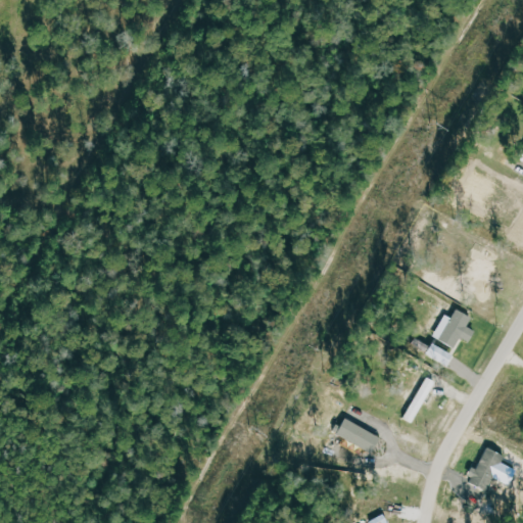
[(443,315),(431,338),(453,348),(459,337),(469,342),(475,331),(466,327),(471,318),(455,310),(449,319),(443,315)]
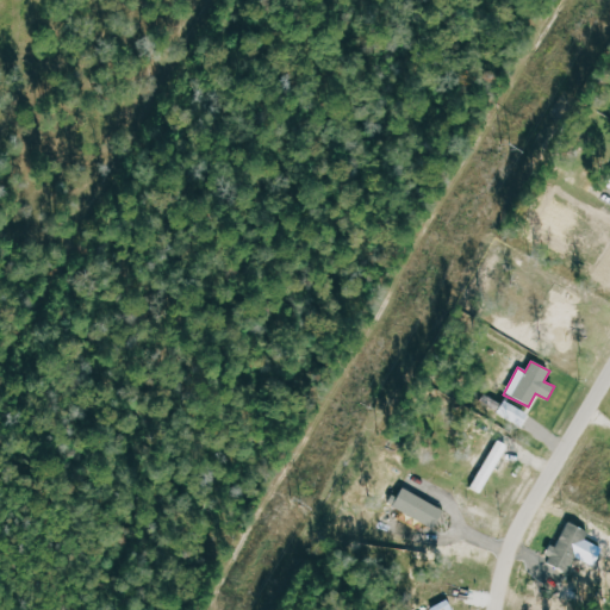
[(520,427),(527,414),(502,400),(495,414),(520,427)]
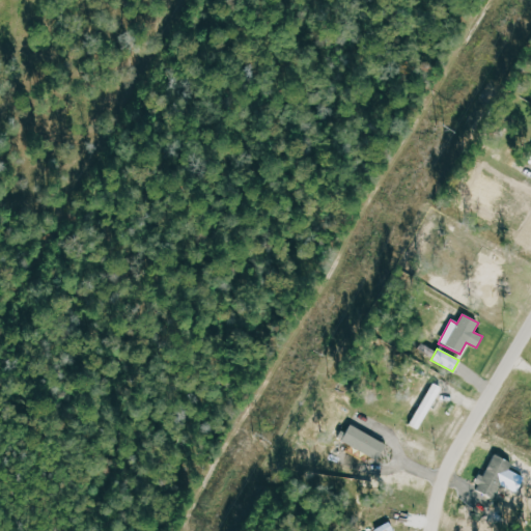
[(443,389),(431,383),(409,425),(419,431),(443,389)]
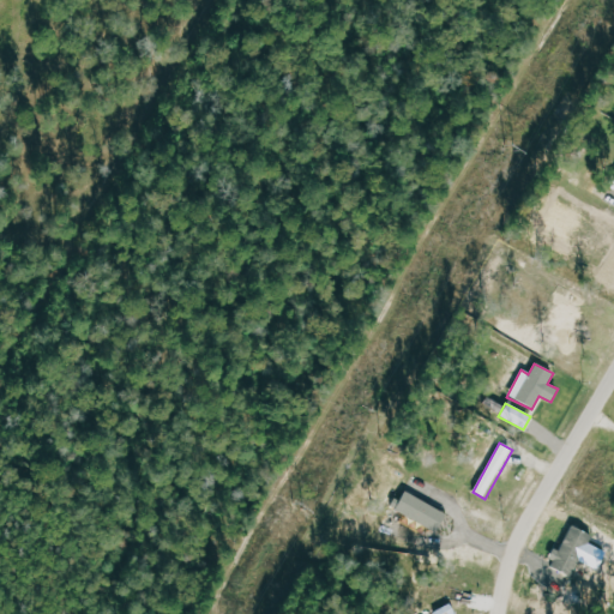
[(435,531),(445,512),(402,492),(392,512),(435,531)]
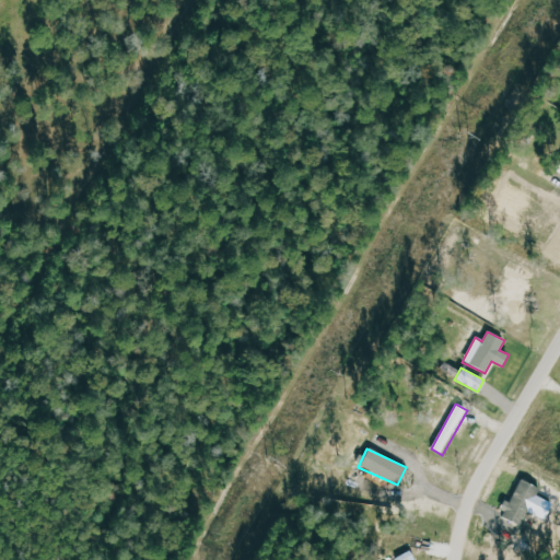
[(536,487),(516,479),(502,520),(522,526),(536,487)]
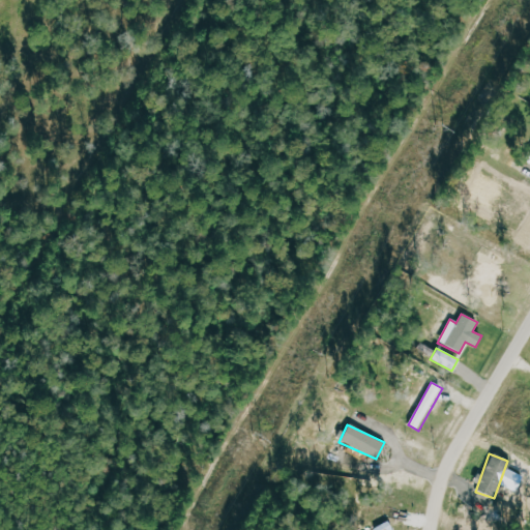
All buildings are outlined.
